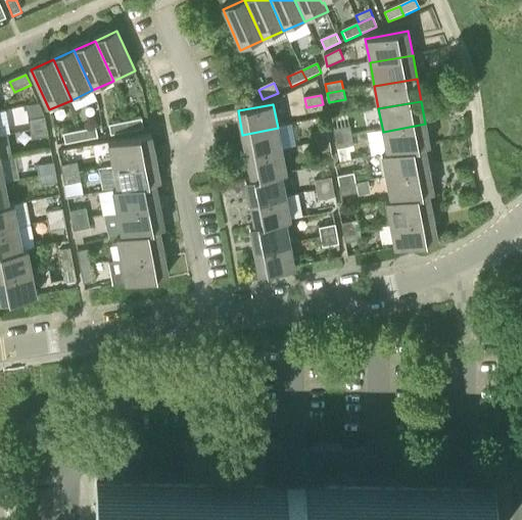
[(27,108),(29,120),(45,116),(40,105),(27,108)]
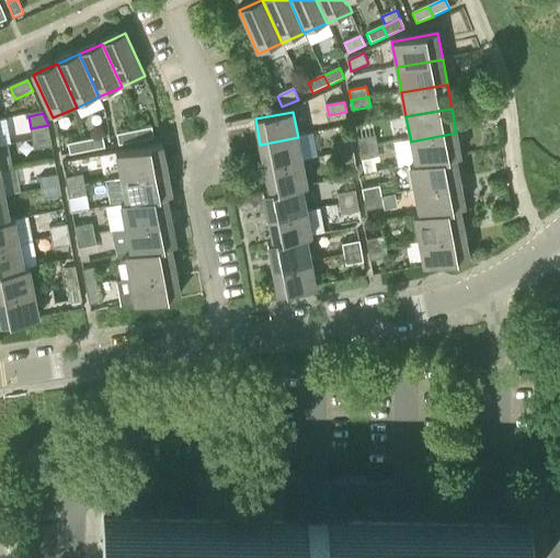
[(52,137),(48,125),(31,128),(33,141),(52,137)]
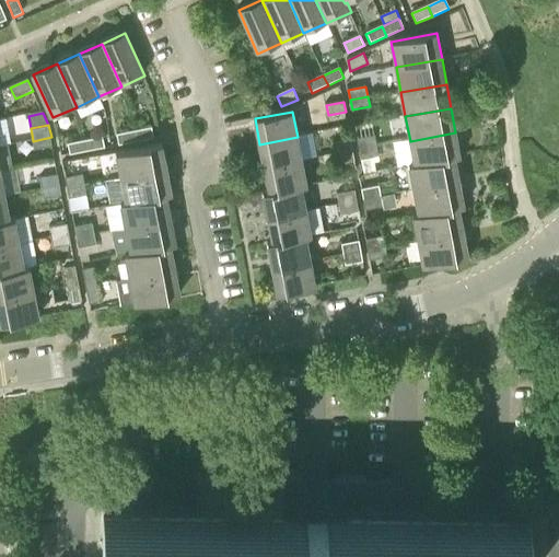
[(135,130),(137,142),(154,139),(152,127),(135,130)]
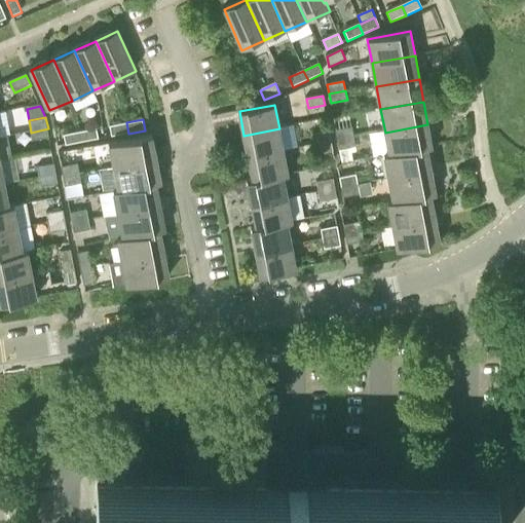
[(128,134),(126,122),(110,125),(112,137),(128,134)]
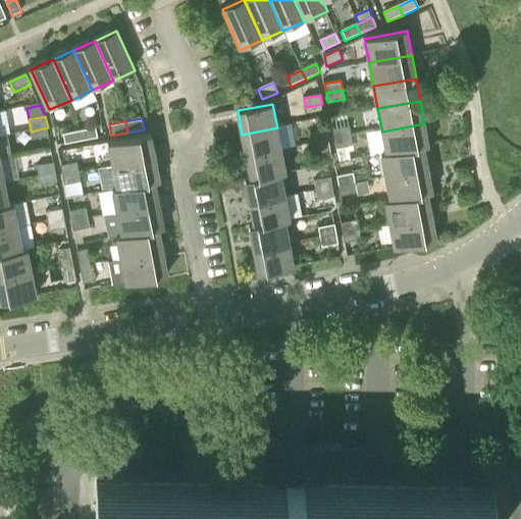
[(429,148),(424,123),(382,132),(386,154),(386,156),(424,148),(429,148)]
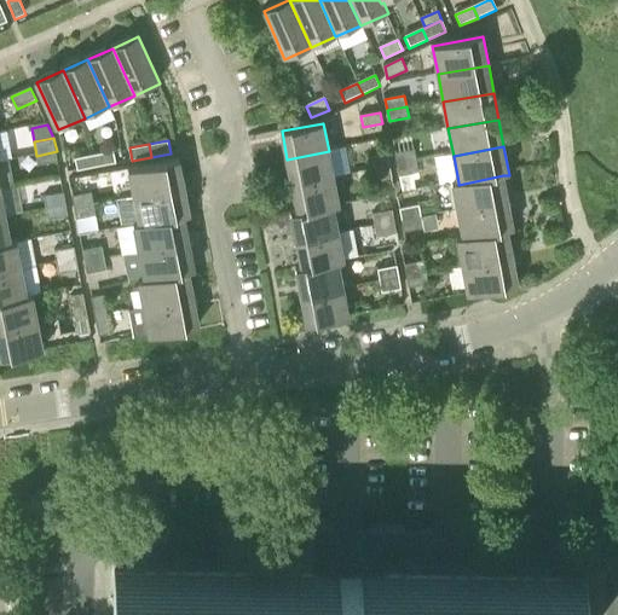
[(398,164),(417,161),(415,150),(396,154),(398,164)]
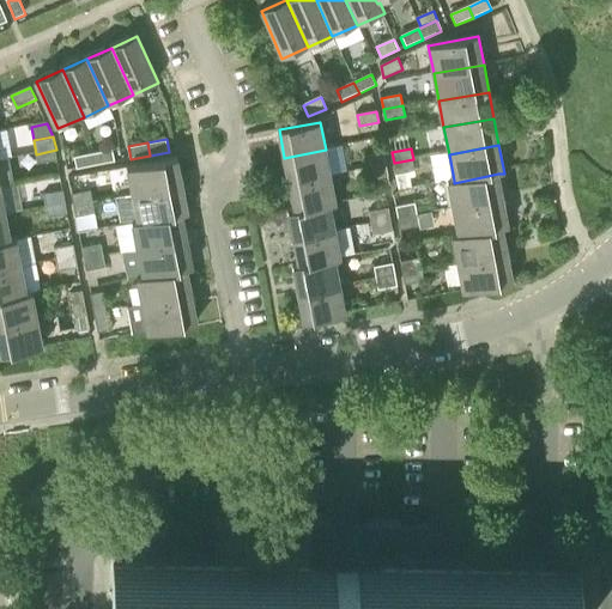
[(56,150),(36,154),(38,166),(58,162),(56,150)]
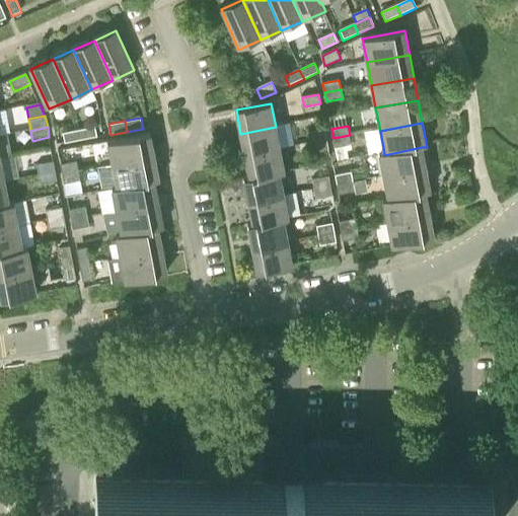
[(79,131),(81,140),(97,137),(95,127),(79,131)]
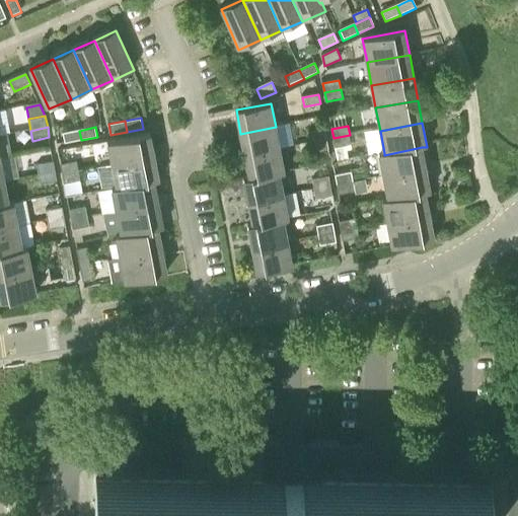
[(276,127),(240,134),(245,156),(280,149),(276,127)]
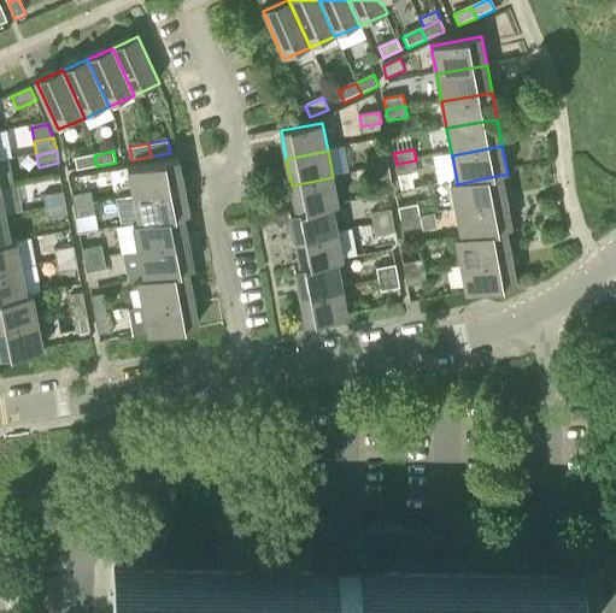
[(97,166),(94,155),(75,159),(77,170),(97,166)]
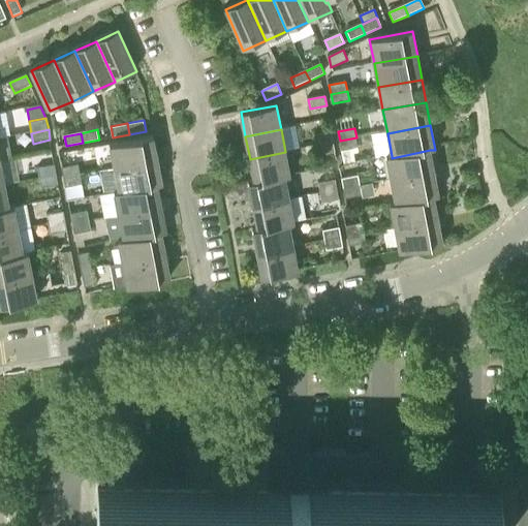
[(332,144),(331,133),(313,136),(315,147),(332,144)]
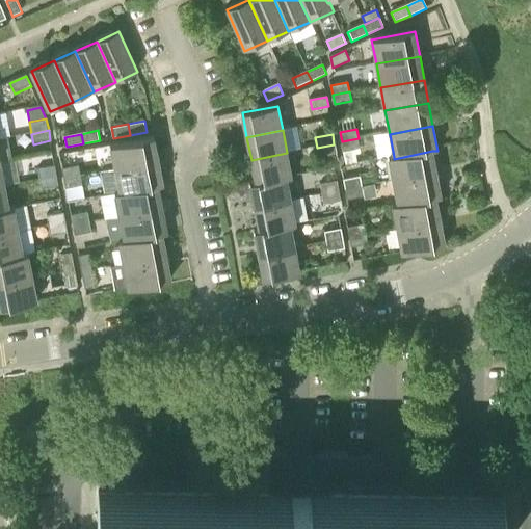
[(111,144),(115,169),(159,161),(155,137),(111,144)]
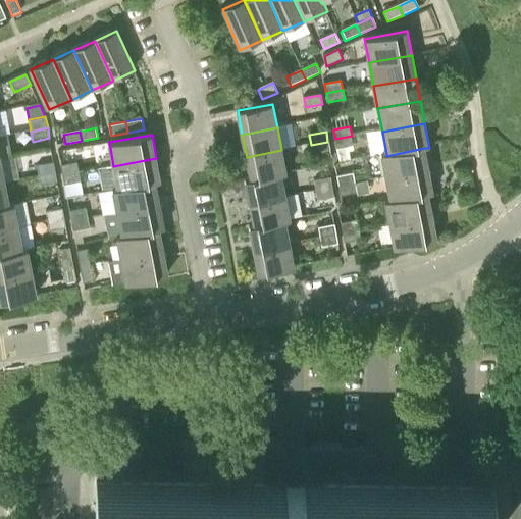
[(0,137),(0,160),(1,160),(13,158),(9,136),(0,137)]
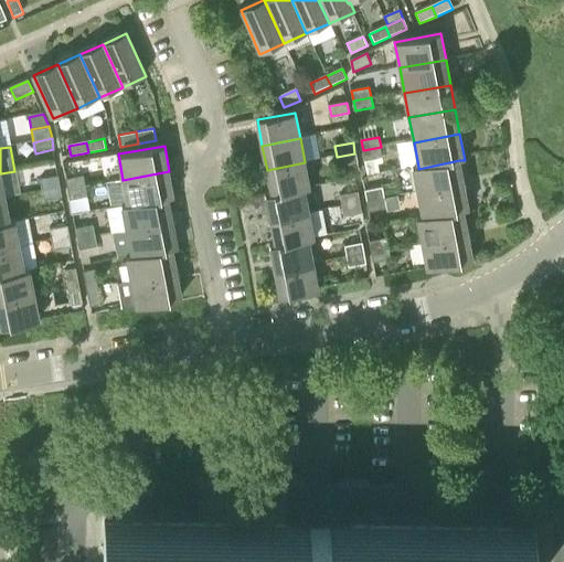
[(381,147),(363,150),(365,165),(376,162),(376,159),(383,158),(381,147)]
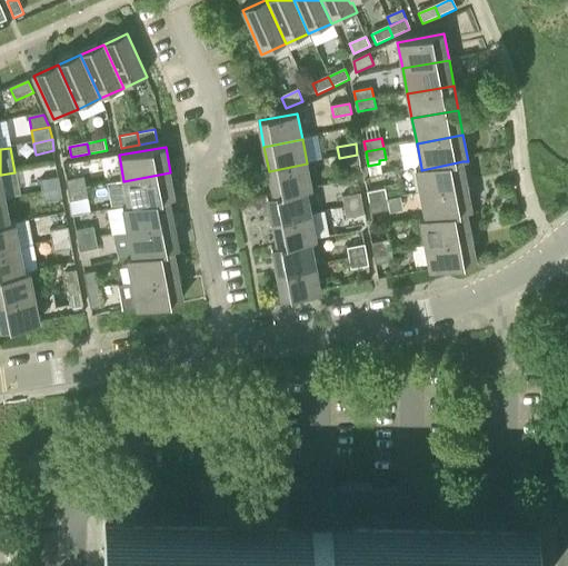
[(357,155),(339,158),(341,169),(359,166),(357,155)]
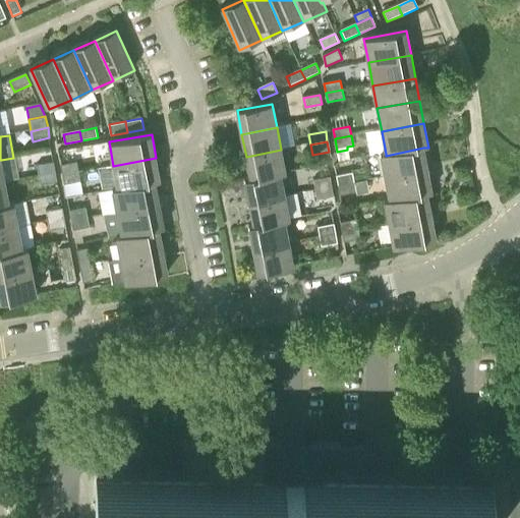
[(385,178),(427,170),(423,148),(386,156),(386,154),(381,155),(385,178)]
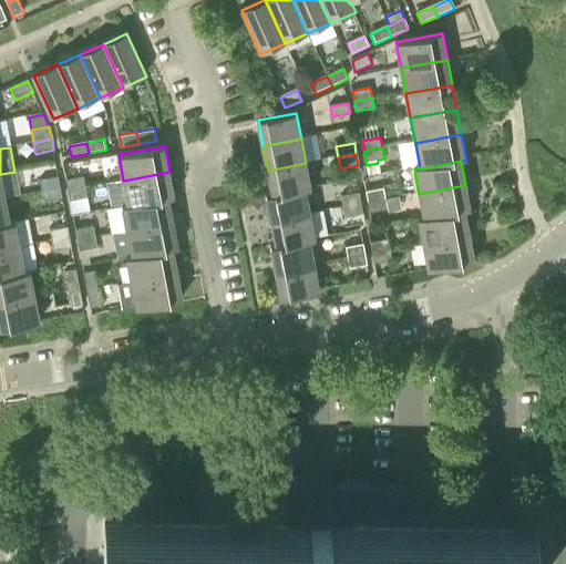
[(268,171),(273,194),(273,196),(305,190),(310,188),(306,163),(268,171)]
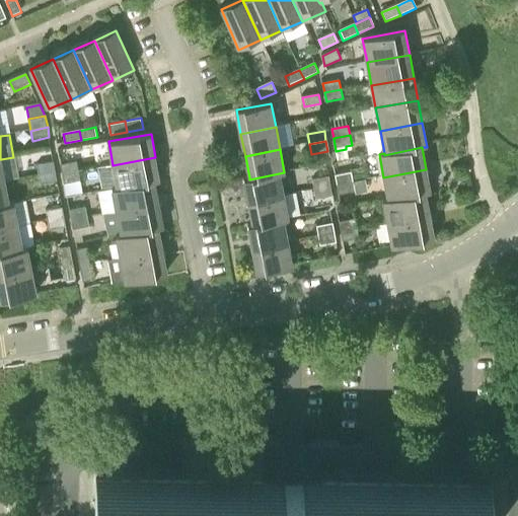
[(155,157),(113,165),(101,167),(105,190),(113,189),(117,188),(155,180),(155,181),(160,180),(155,157)]
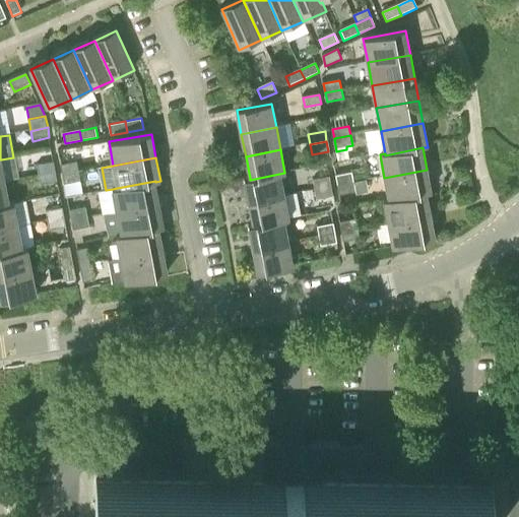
[(40,175),(56,172),(54,163),(38,166),(40,175)]
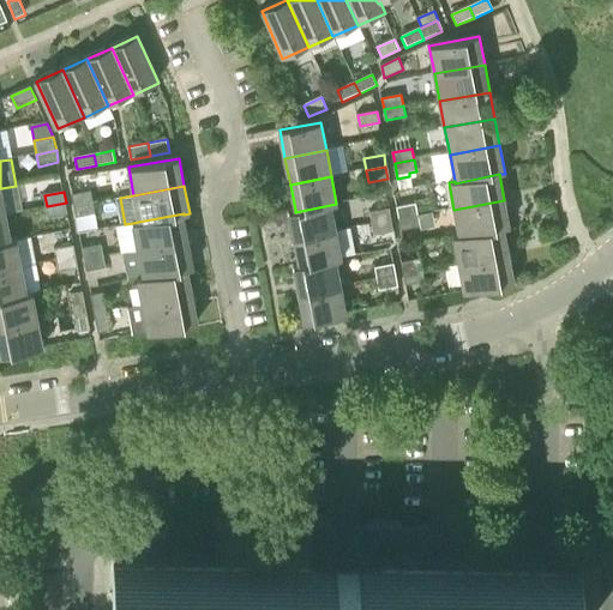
[(74,206),(94,203),(91,192),(72,194),(74,206)]
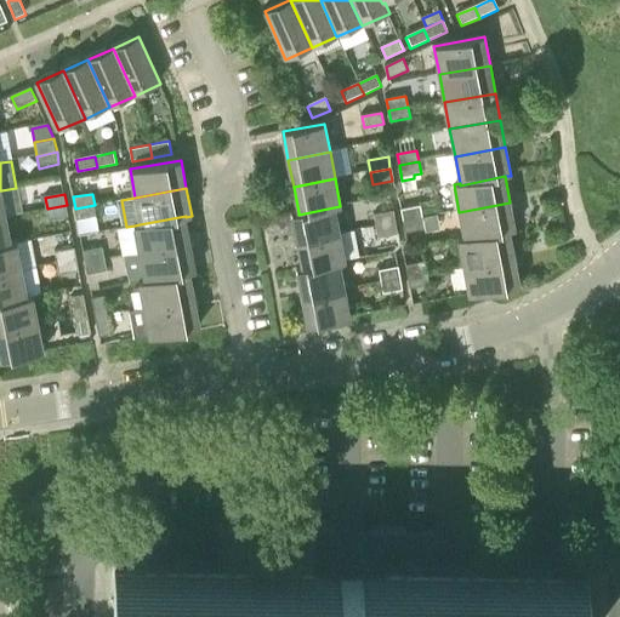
[(465,240),(510,232),(516,230),(510,203),(459,212),(464,239),(465,240)]
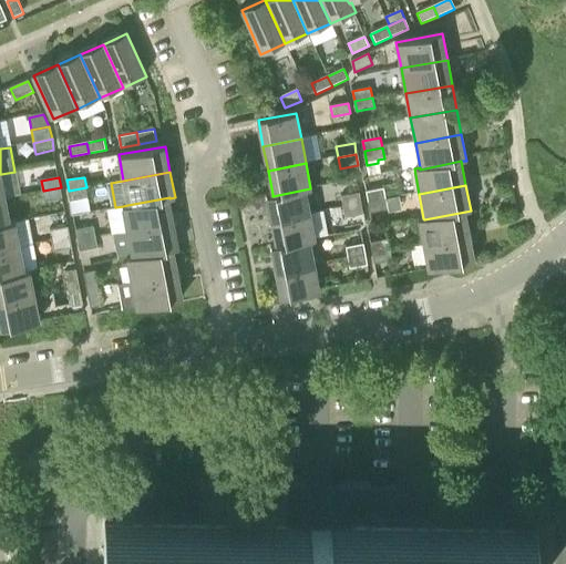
[(63,198),(61,187),(43,191),(45,202),(63,198)]
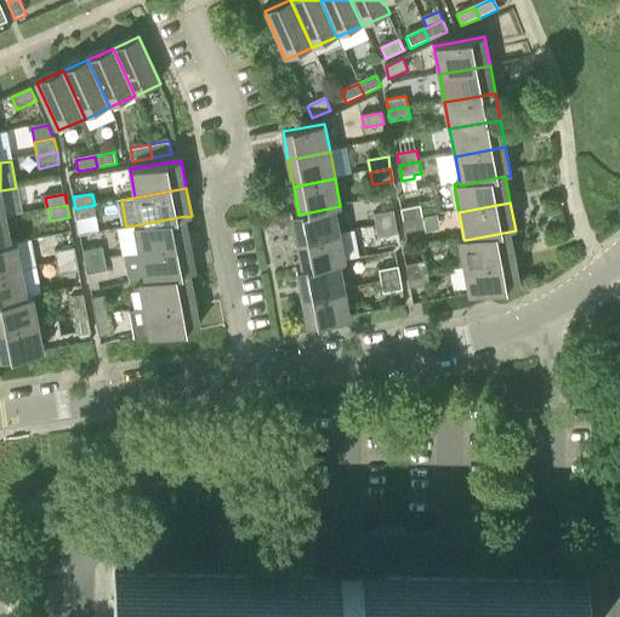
[(95,205),(75,209),(78,220),(96,216),(95,205)]
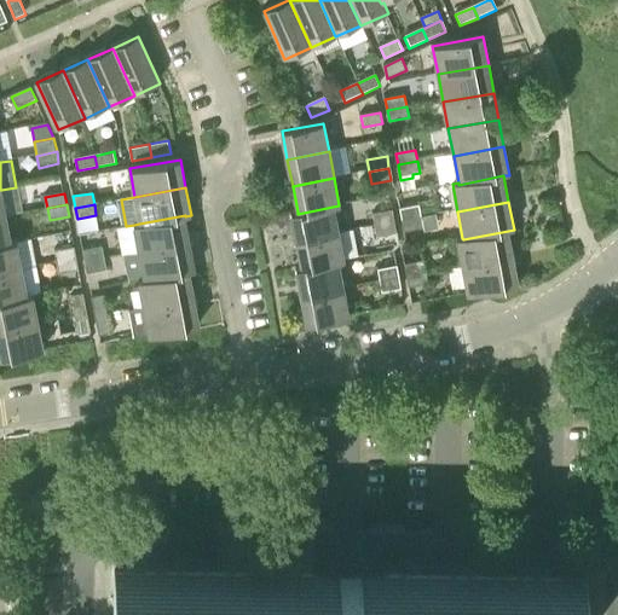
[(403,221),(422,218),(420,206),(400,209),(403,221)]
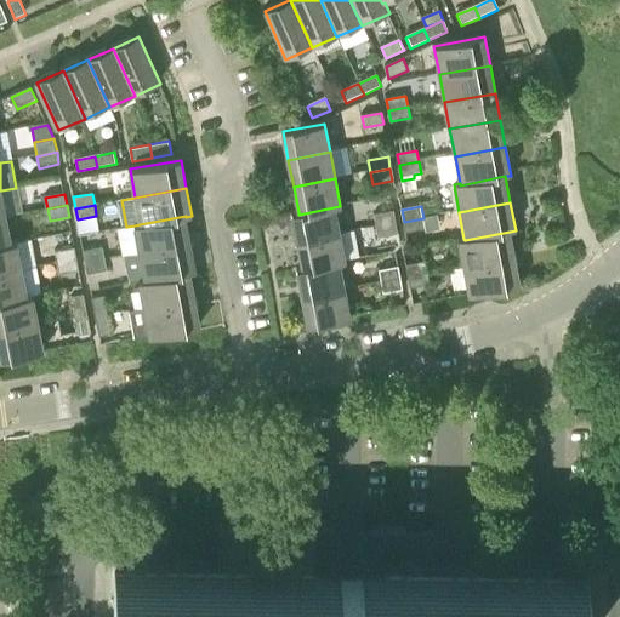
[(334,207),(299,215),(299,212),(293,213),(297,241),(339,234),(334,207)]
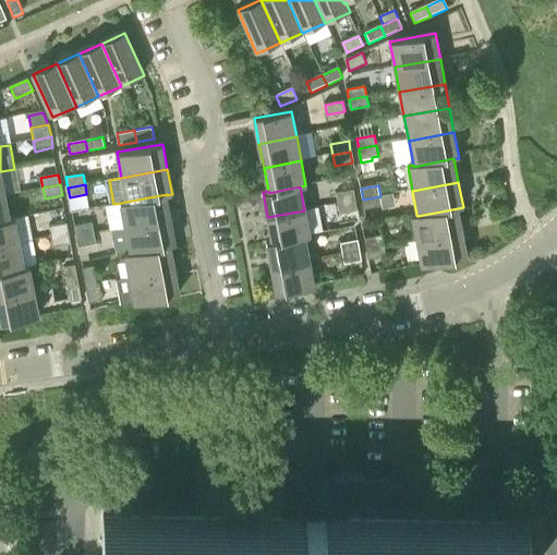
[(339,204),(356,201),(354,190),(337,193),(339,204)]
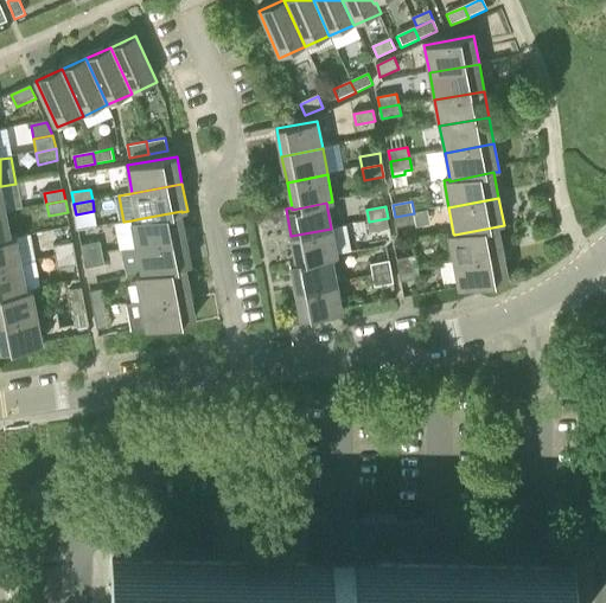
[(182,211),(136,219),(132,220),(136,248),(186,238),(182,212),(182,211)]
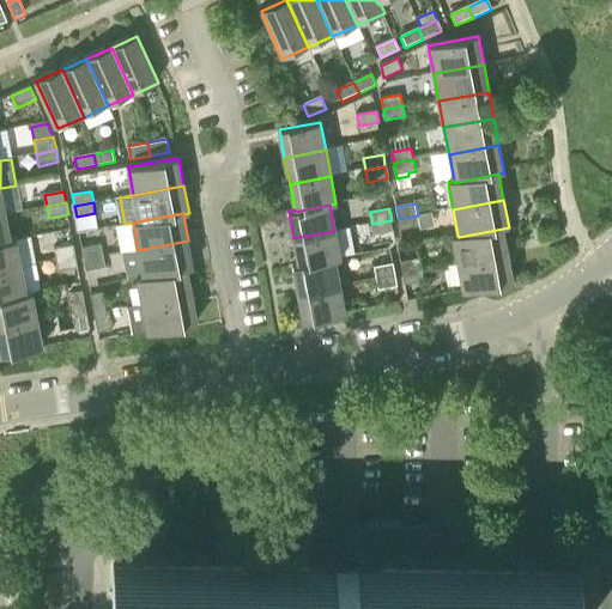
[(6,215),(0,215),(0,244),(11,243),(11,241),(6,215)]
